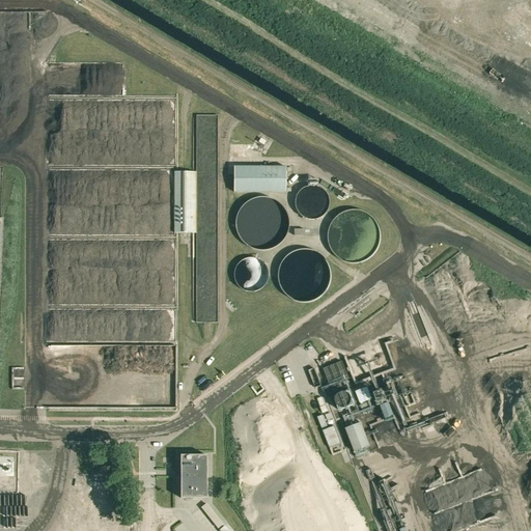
[(285,192),(285,167),(233,167),(233,192),(285,192)]
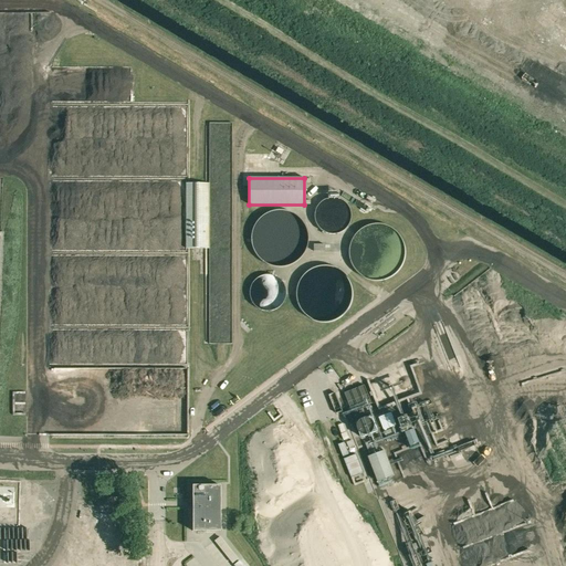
[(186,249),(209,249),(209,184),(186,184),(186,249)]
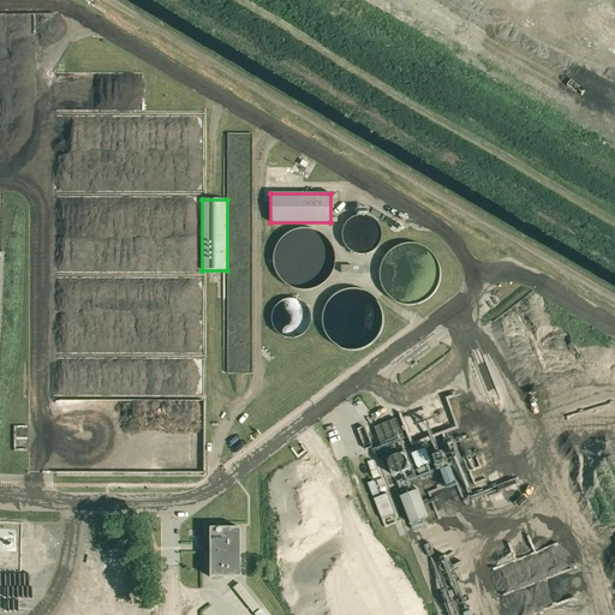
[(342,228),(341,233),(341,237),(342,242),(344,245),(347,249),(350,251),(354,254),(358,255),(363,255),(366,254),(371,252),(375,250),(377,246),(380,243),(381,239),(381,234),(381,231),(380,226),(377,222),(374,220),(370,218),(366,215),(362,215),(358,215),(353,216),(350,219),(346,221),(344,225),(342,228)]
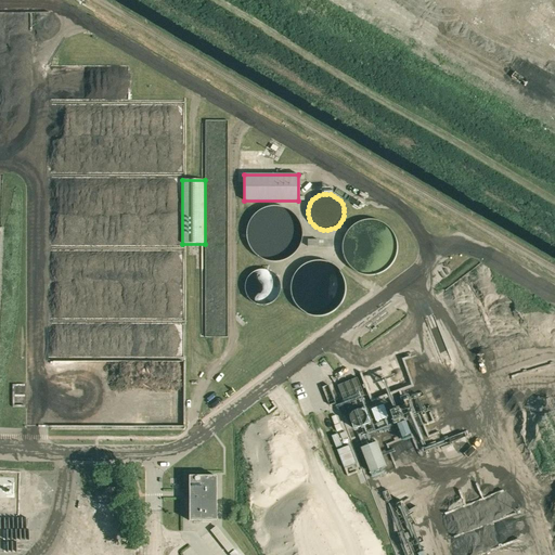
[(246,229),(245,234),(246,239),(247,244),(249,248),(253,253),(257,256),(261,259),(266,261),(271,261),(276,261),(282,261),(286,259),(291,256),(295,253),(298,248),(300,244),(301,239),(301,234),(301,229),(300,223),(298,219),(295,215),(291,211),(286,208),(282,207),(276,206),(271,206),(266,207),(261,208),(257,211),(253,215),(249,219),(247,223),(246,229)]
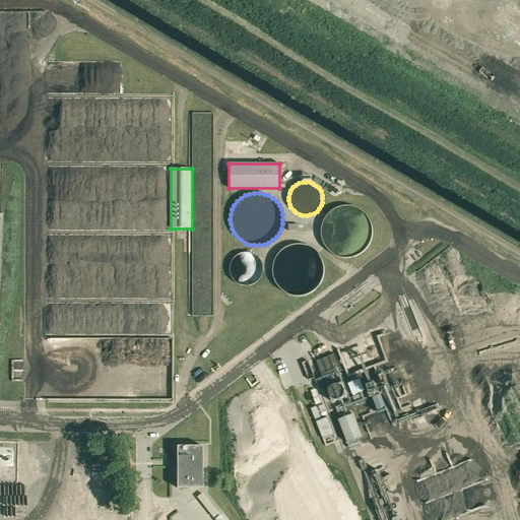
[(321,226),(320,232),(321,237),(322,242),(324,246),(327,250),(330,253),(335,255),(339,257),(344,258),(349,258),(353,257),(359,255),(363,253),(366,250),(369,246),(371,242),(373,237),(373,232),(373,226),(371,222),(369,217),(366,214),(363,210),(359,208),(353,206),(349,205),(344,205),(339,206),(335,208),(330,210),(327,214),(324,217),(322,222),(321,226)]
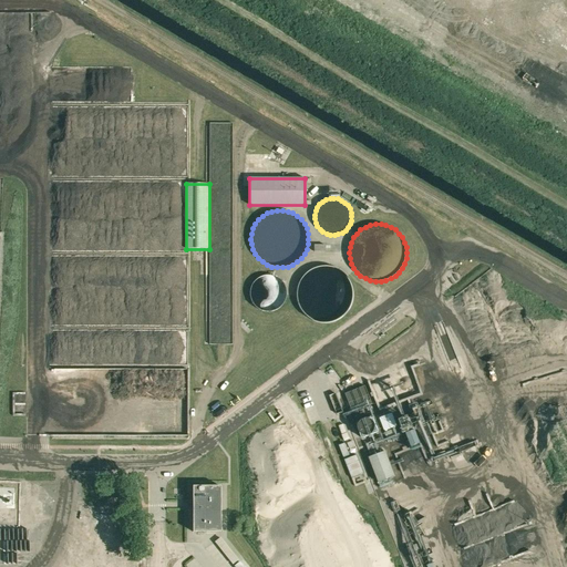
[(297,289),(296,295),(297,300),(298,305),(300,310),(303,313),(308,318),(312,320),(317,322),(322,323),(328,323),(332,322),(338,320),(342,318),(347,313),(349,310),(352,305),(353,300),(353,295),(353,289),(352,285),(349,279),(347,275),(342,271),(338,269),(332,267),(328,266),(322,266),(317,267),(312,269),(308,271),(303,275),(300,279),(298,285),(297,289)]
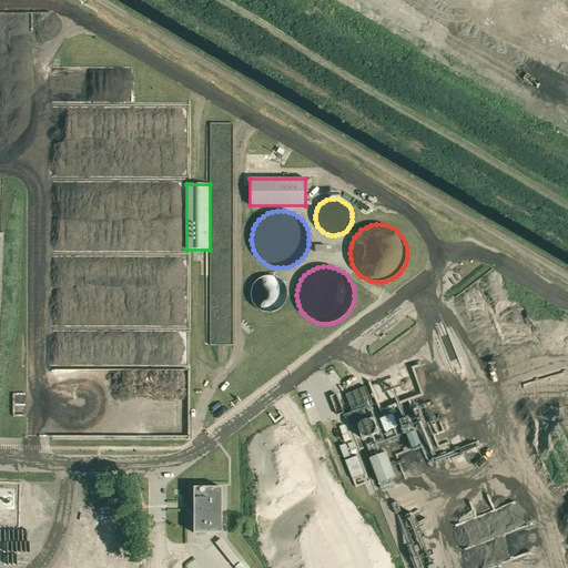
[(280,280),(276,277),(272,276),(269,275),(264,276),(261,277),(256,280),(256,281),(254,282),(252,285),(250,290),(250,293),(250,297),(251,301),(253,305),(255,307),(259,311),(262,312),(266,313),(271,313),(274,312),(277,310),(281,307),(284,304),(285,301),(286,297),(286,293),(286,290),(284,285),(282,282),(280,280)]
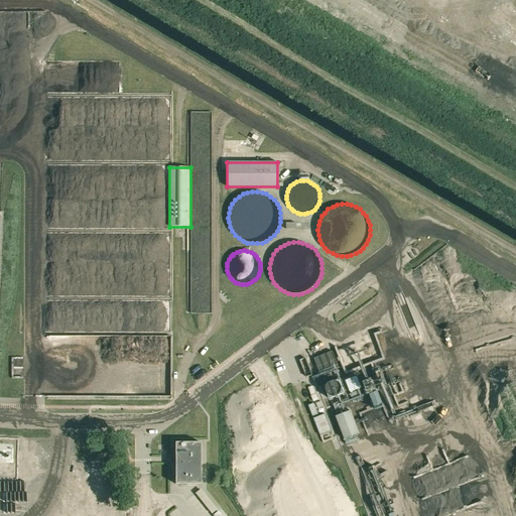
[(355,375),(345,379),(350,390),(359,386),(355,375)]
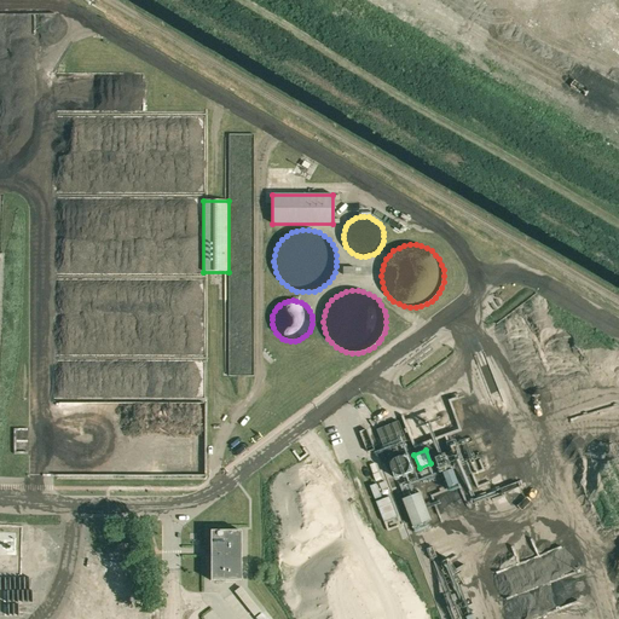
[(400,490),(409,486),(405,479),(398,482),(400,490)]
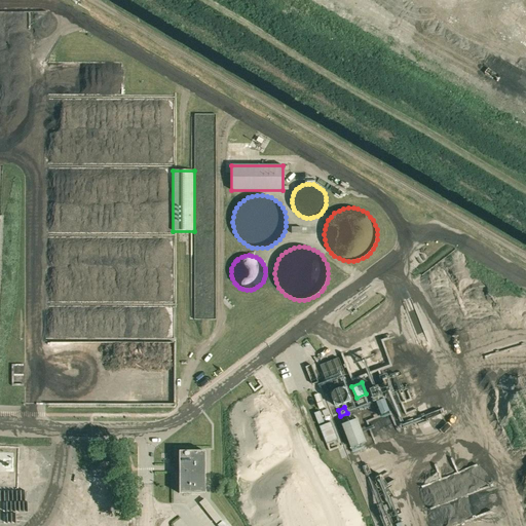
[(358,417),(341,422),(349,446),(365,441),(358,417)]
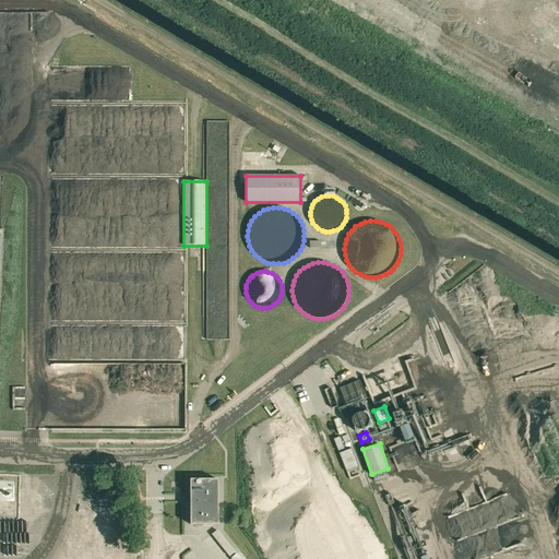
[(190,479),(190,524),(217,524),(217,479),(190,479)]
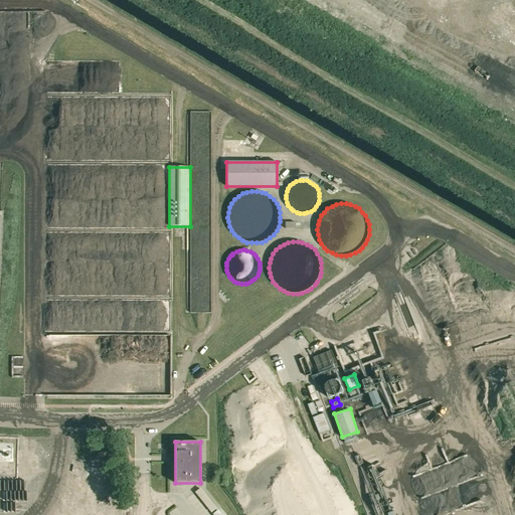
[(372,447),(353,454),(355,460),(374,452),(372,447)]
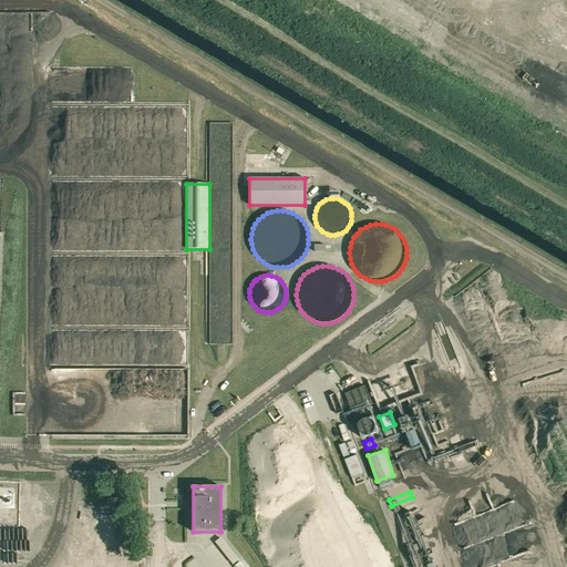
[(397,525),(408,523),(411,545),(419,544),(413,514),(402,515),(402,512),(394,513),(397,525)]
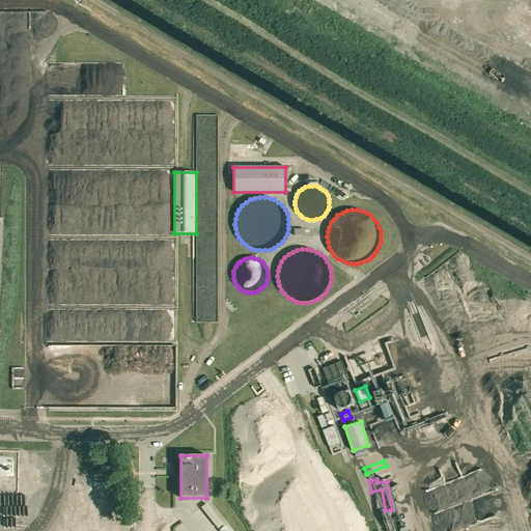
[(198,505),(216,526),(221,522),(204,500),(198,505)]
